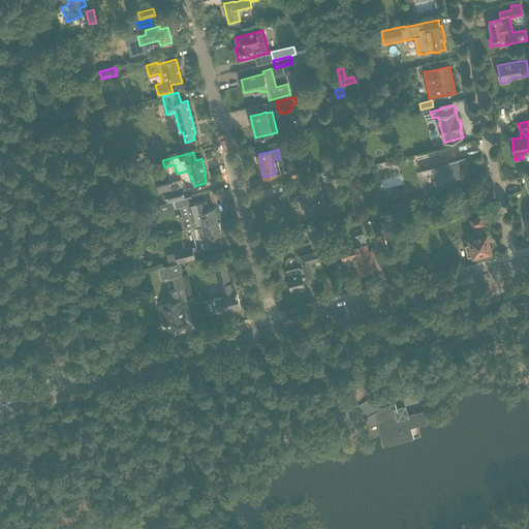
[(136,162),(145,160),(143,153),(134,155),(136,162)]
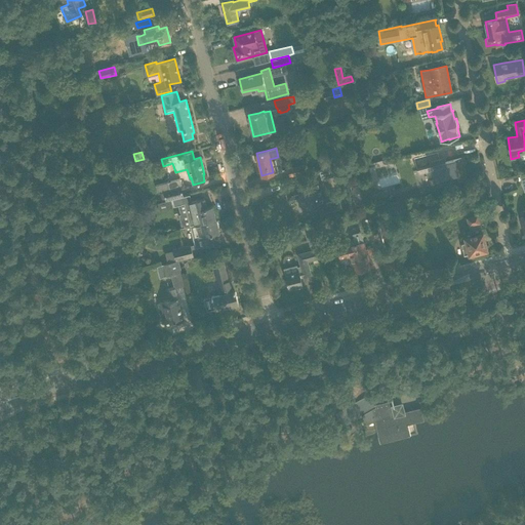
[(414,159),(417,170),(432,166),(437,186),(467,177),(460,158),(444,162),(444,161),(441,159),(439,160),(437,153),(414,159)]
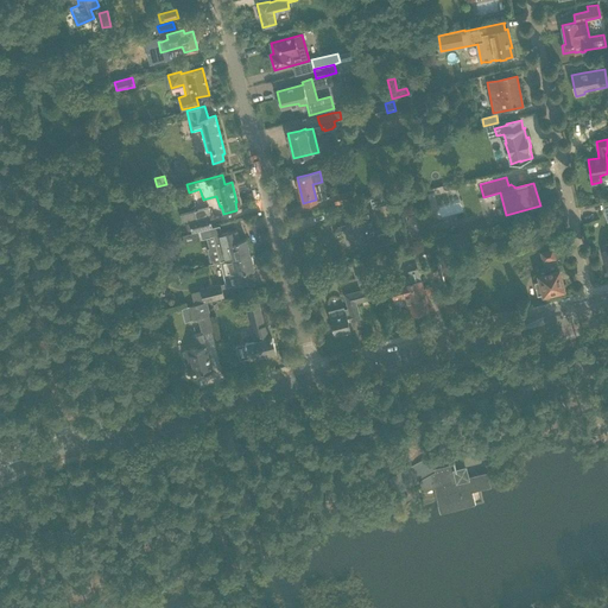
[(457,184),(428,188),(429,198),(455,195),(456,201),(458,201),(457,184)]
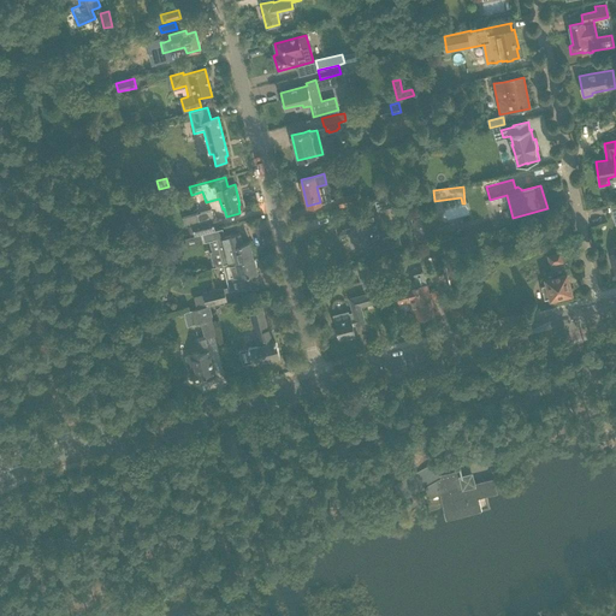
[(402,205),(421,199),(419,189),(400,194),(402,205)]
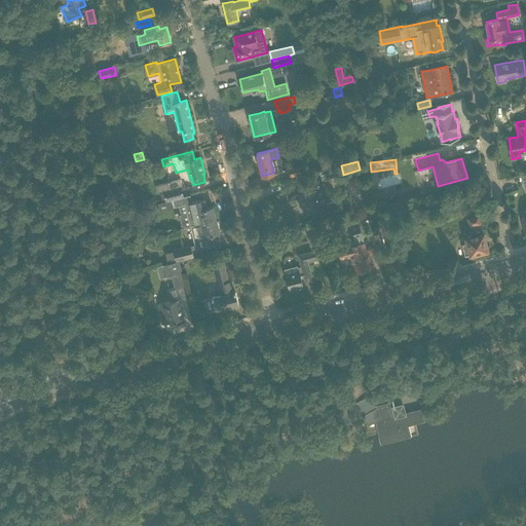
[(300,165),(288,170),(290,177),(302,174),(300,165)]
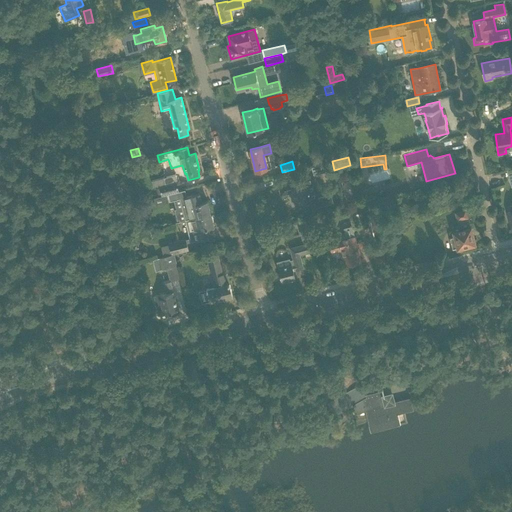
[(324,164),(311,168),(313,175),(326,172),(324,164)]
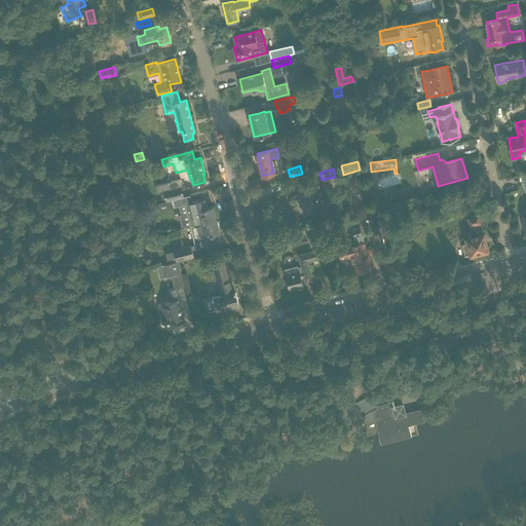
[(307,184),(296,187),(287,190),(289,200),(309,194),(315,216),(327,213),(326,211),(340,207),(338,197),(324,200),(318,181),(307,184)]
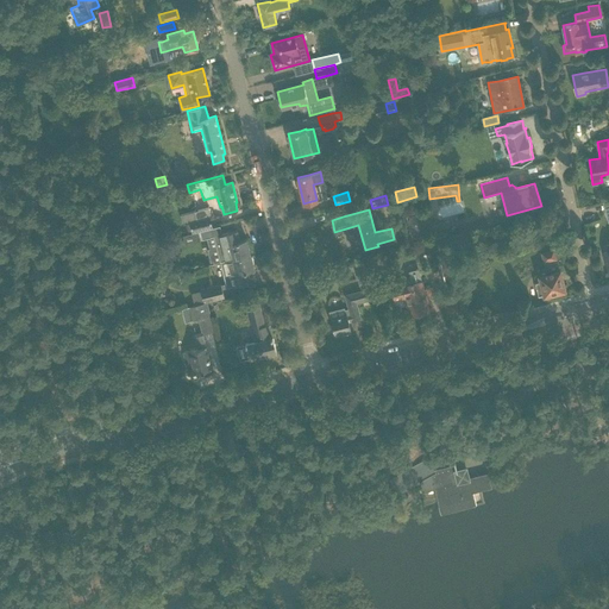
[(422,237),(421,231),(425,225),(424,218),(418,214),(415,209),(405,212),(410,239),(422,237)]
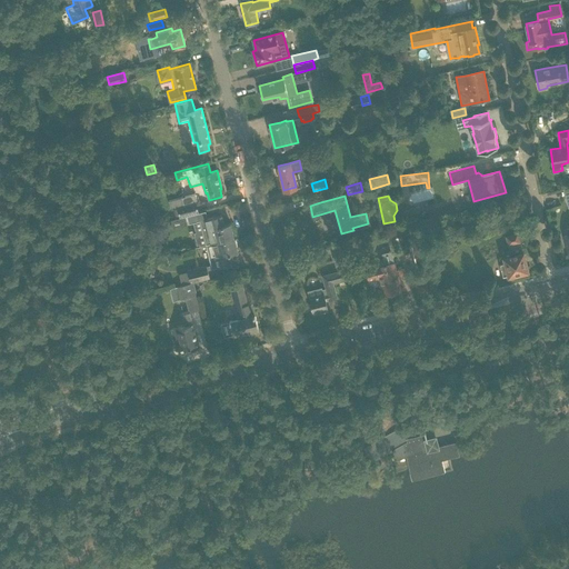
[(178,208),(180,217),(198,211),(196,203),(178,208)]
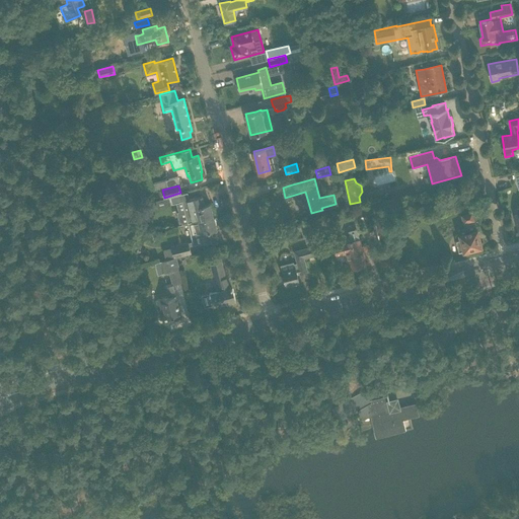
[(172,204),(180,202),(178,195),(170,197),(172,204)]
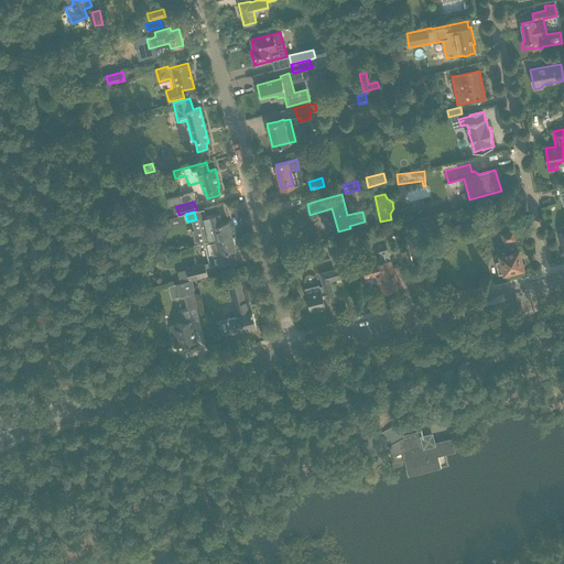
[(228,220),(221,223),(219,213),(198,218),(204,242),(216,239),(231,236),(228,220)]
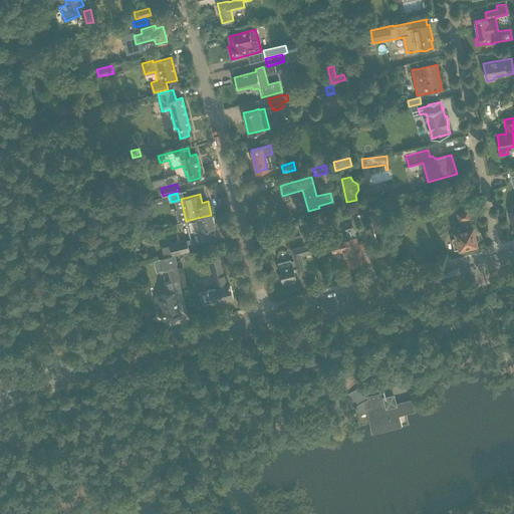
[(167,195),(156,198),(157,205),(169,202),(167,195)]
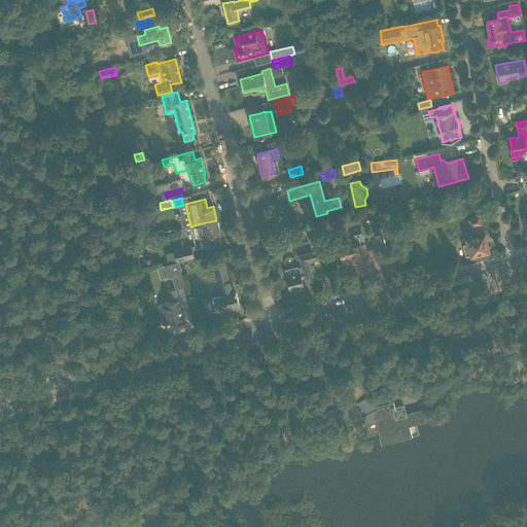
[(469,226),(483,222),(481,214),(467,217),(469,226)]
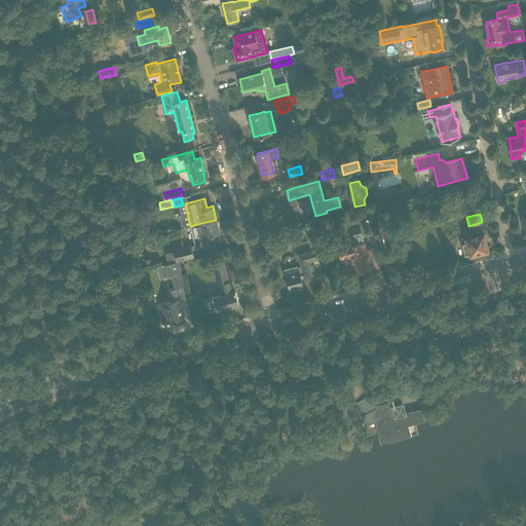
[(397,237),(395,229),(390,216),(379,219),(384,240),(397,237)]
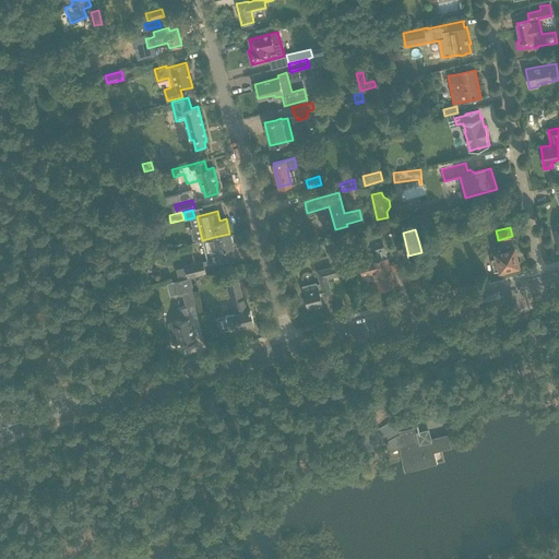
[(229,234),(214,237),(202,240),(209,263),(213,262),(229,258),(227,249),(234,247),(232,241),(233,241),(232,235),(230,235),(229,234)]
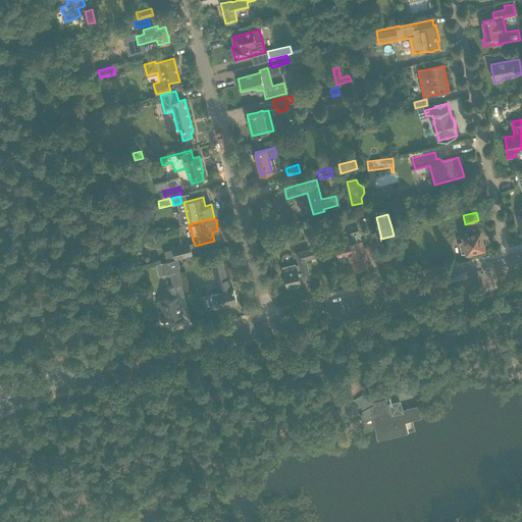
[(463,241),(459,242),(462,254),(466,252),(467,253),(468,252),(468,254),(474,253),(473,251),(483,248),(479,231),(476,221),(466,224),(468,229),(461,231),(463,241)]
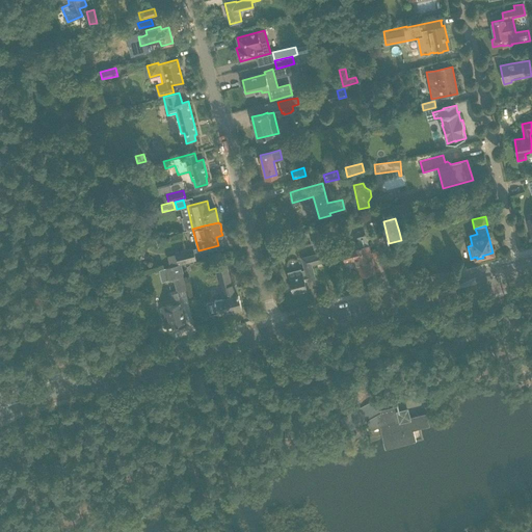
[(323,232),(321,233),(311,235),(313,242),(317,241),(319,247),(326,246),(323,232)]
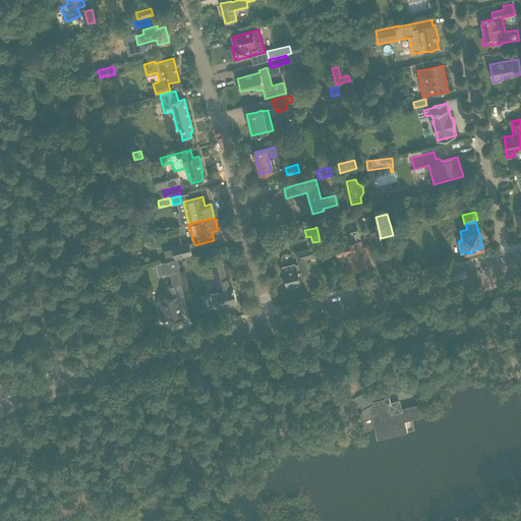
[(350,233),(352,238),(334,243),(338,256),(347,254),(351,271),(366,266),(357,231),(350,233)]
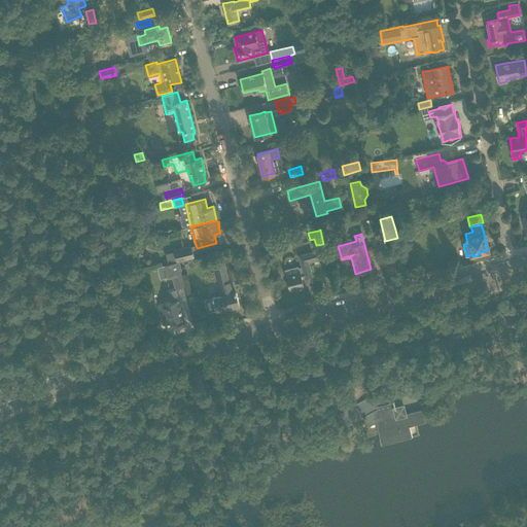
[(177,261),(178,261),(195,257),(191,246),(174,251),(177,261)]
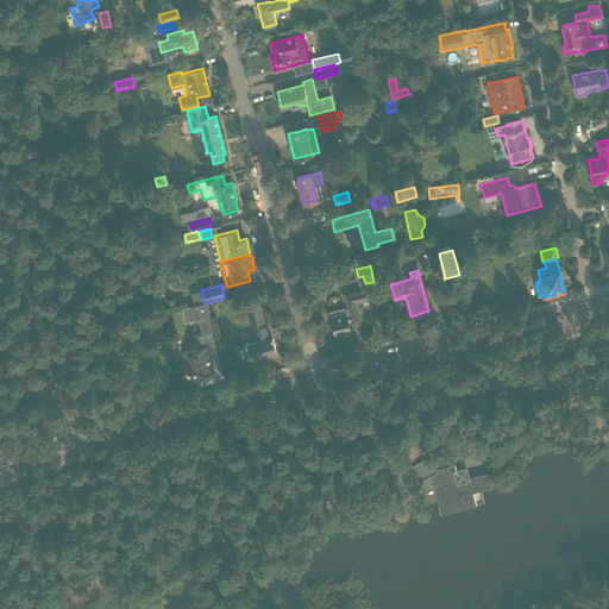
[(345,295),(350,314),(331,319),(334,334),(351,331),(349,322),(360,319),(356,302),(369,299),(368,289),(345,295)]
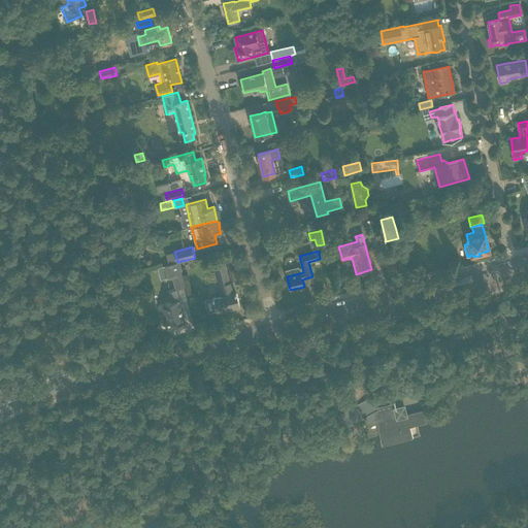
[(402,269),(398,256),(385,259),(389,272),(402,269)]
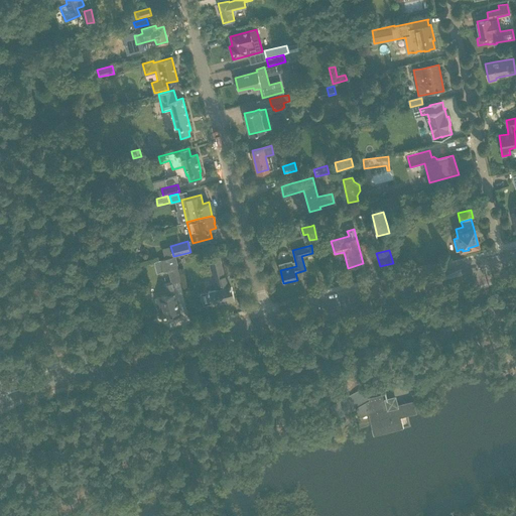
[(219,255),(209,257),(208,257),(216,289),(208,291),(211,303),(226,300),(227,303),(231,302),(230,299),(234,297),(228,275),(224,276),(219,255)]
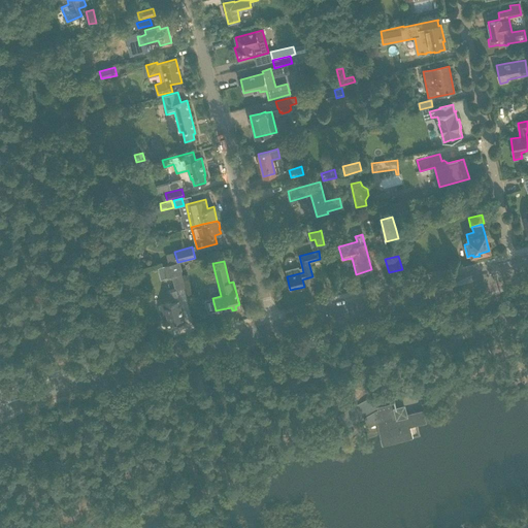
[(177,262),(164,266),(158,267),(161,279),(182,274),(178,262),(177,262)]
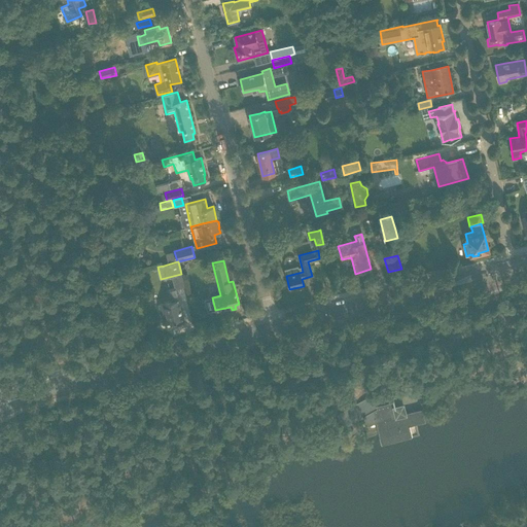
[(183,318),(175,288),(169,290),(172,301),(159,304),(164,323),(183,318)]
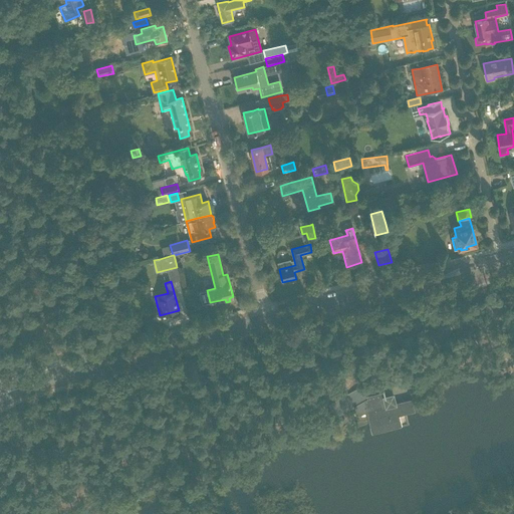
[(348,395),(329,405),(335,417),(355,407),(359,415),(366,412),(368,421),(369,425),(371,433),(392,428),(390,422),(400,419),(399,415),(405,414),(415,411),(414,406),(412,400),(397,404),(382,407),(380,400),(386,398),(383,392),(366,397),(361,387),(351,392),(348,387),(350,386),(345,375),(339,379),(344,389),(346,389),(348,393),(347,394),(348,395)]
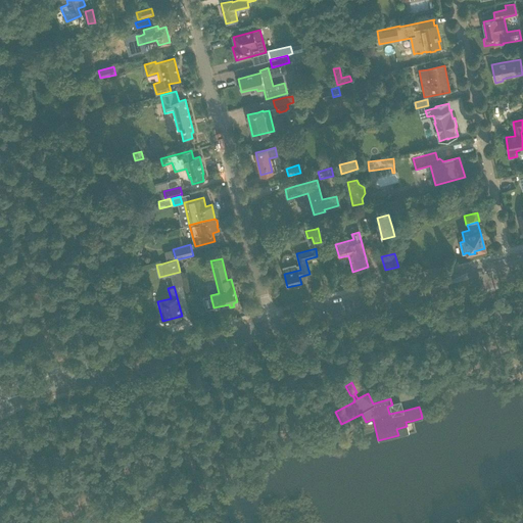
[(288,418),(295,420),(297,408),(291,407),(288,418)]
